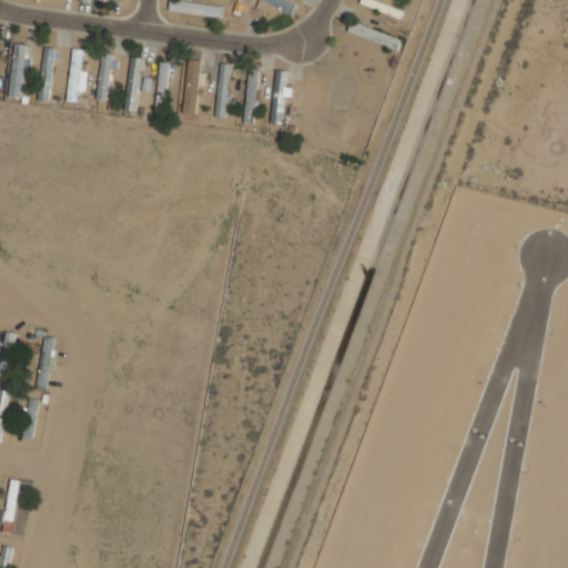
[(295,4),(286,0),(261,0),(291,14),(295,4)]
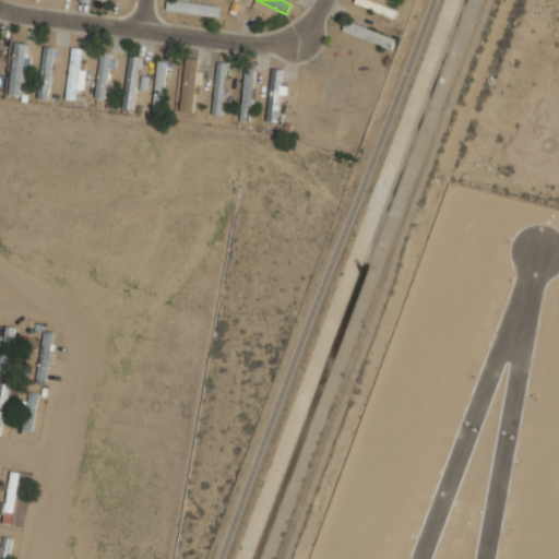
[(353,0),(353,2),(394,19),(399,9),(376,0),(353,0)]
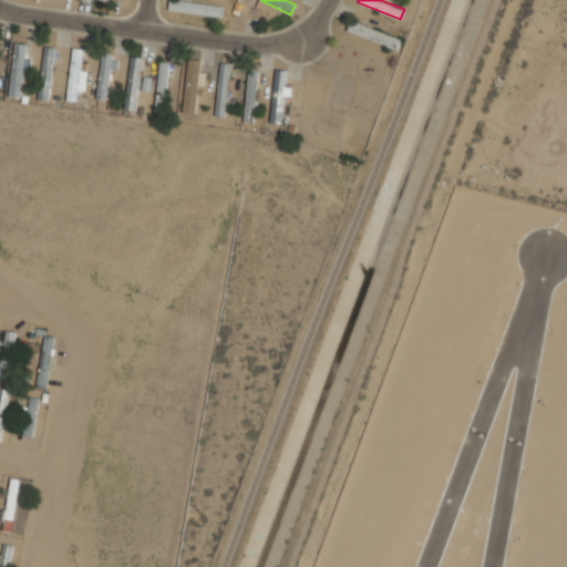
[(223,6),(176,1),(175,11),(222,16),(223,6)]
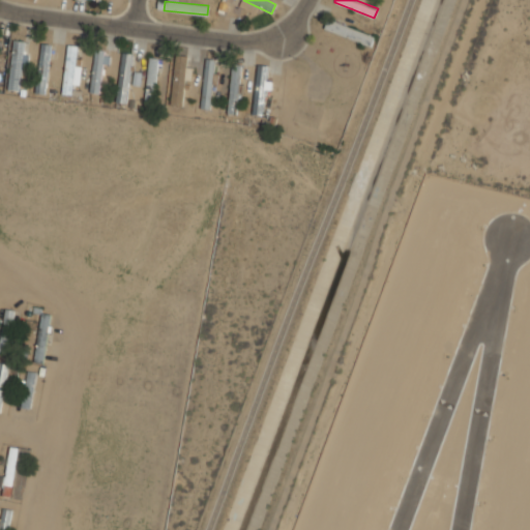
[(324,27),(371,48),(376,37),(329,17),(324,27)]
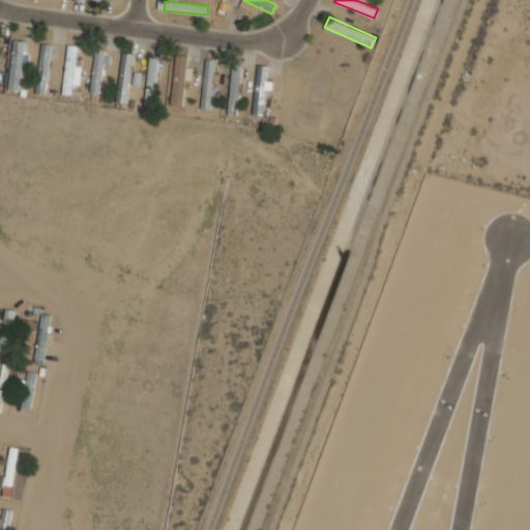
[(23,40),(11,39),(10,91),(22,91),(23,40)]
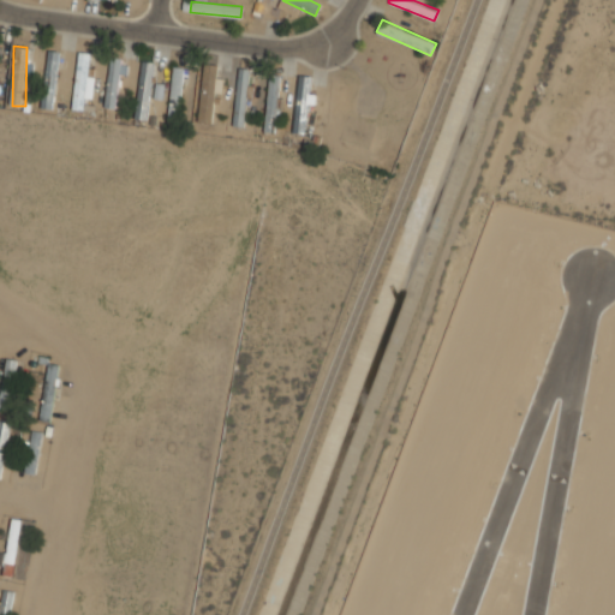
[(40,107),(51,108),(60,52),(49,51),(40,107)]
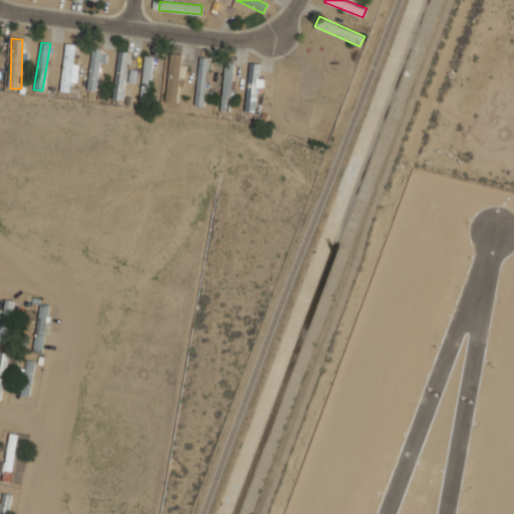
[(69,91),(75,44),(65,43),(59,90),(69,91)]
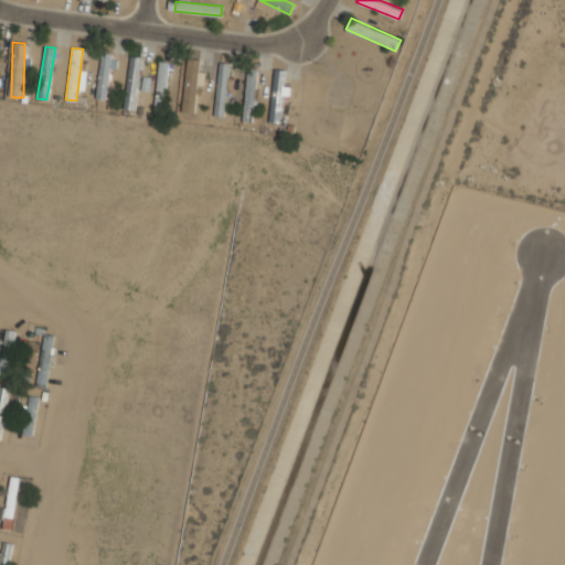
[(95,98),(106,100),(115,54),(103,52),(95,98)]
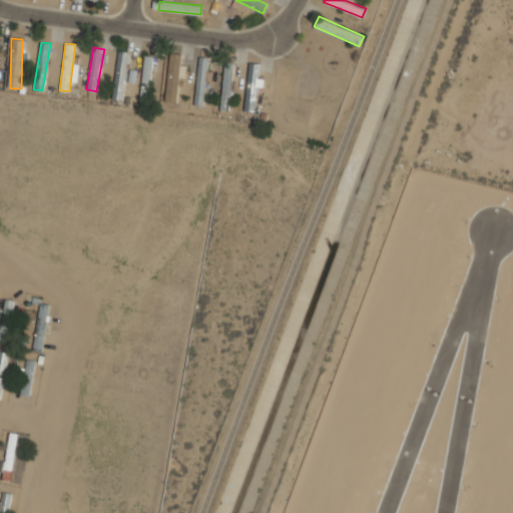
[(128,52),(118,50),(111,97),(122,99),(128,52)]
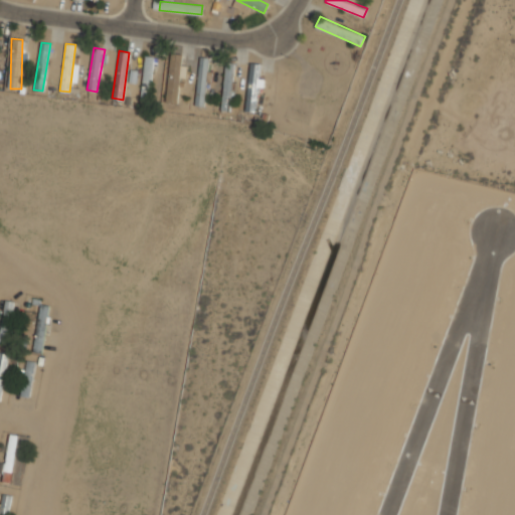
[(154,55),(145,54),(140,102),(149,103),(154,55)]
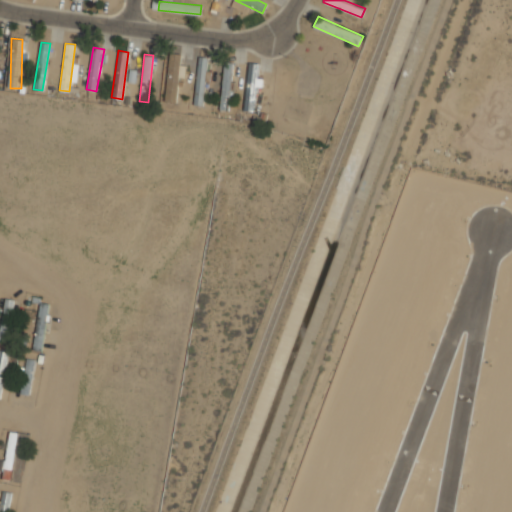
[(164,100),(178,101),(184,56),(170,54),(164,100)]
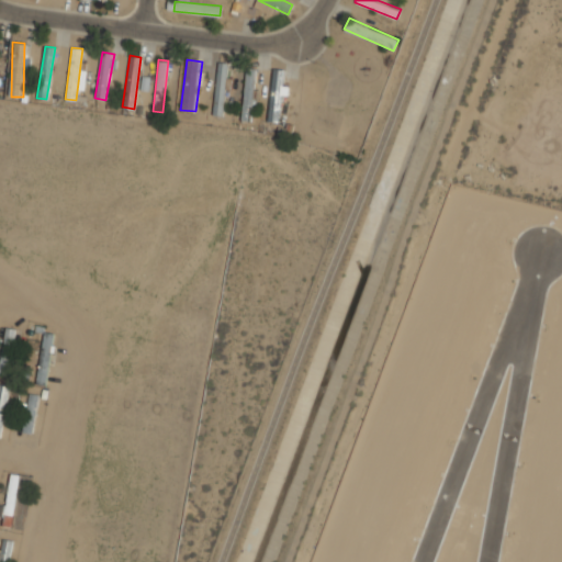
[(212,115),(223,116),(228,63),(218,62),(212,115)]
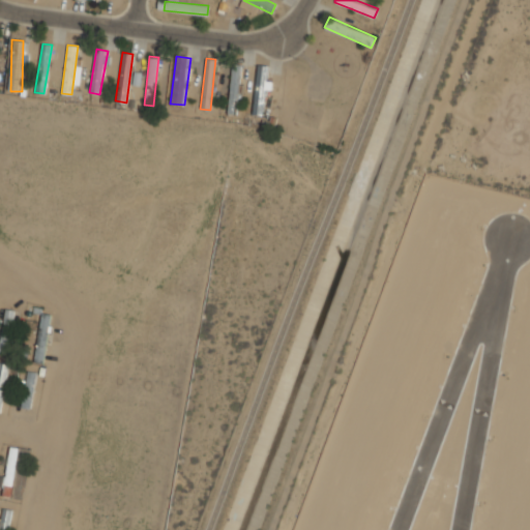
[(253,115),(263,116),(267,64),(257,64),(253,115)]
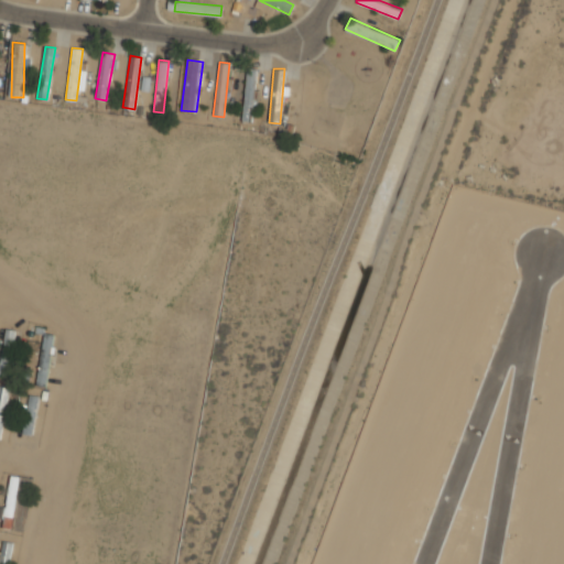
[(242,120),(252,121),(257,72),(247,71),(242,120)]
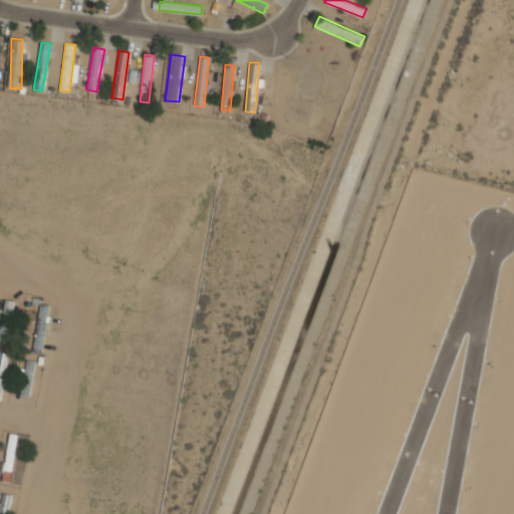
[(0,332),(0,340),(8,341),(12,301),(4,300),(0,332)]
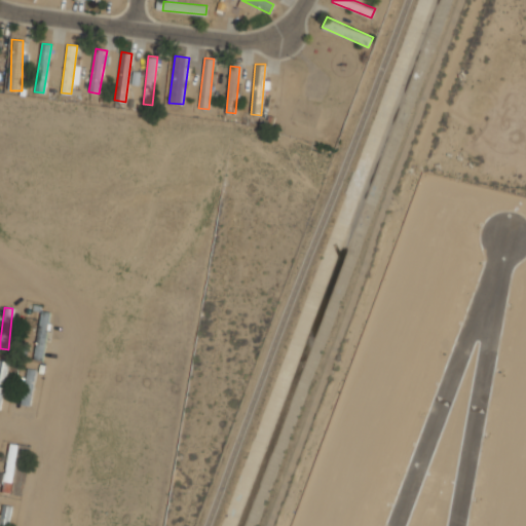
[(49,314),(40,313),(35,357),(44,358),(49,314)]
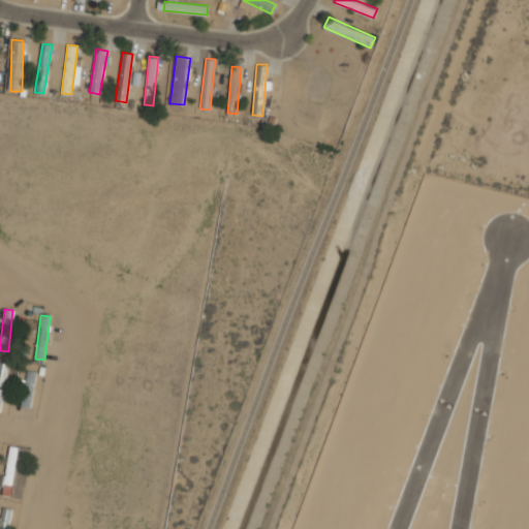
[(31,408),(35,371),(26,370),(22,406),(31,408)]
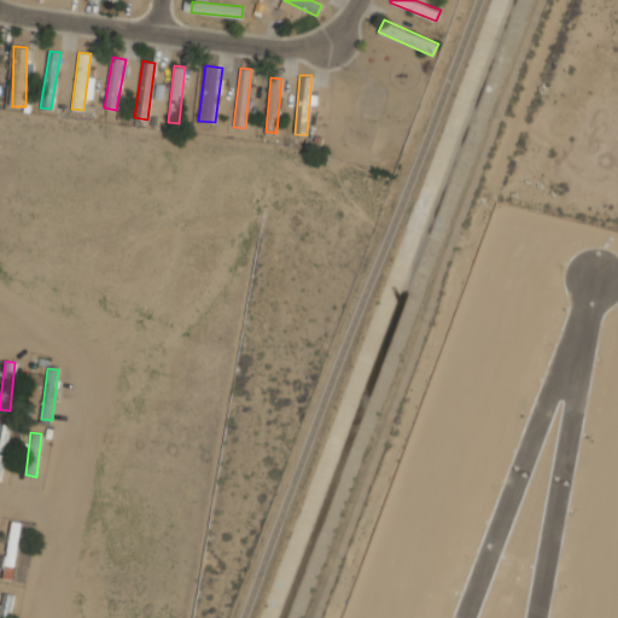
[(19,523),(7,522),(5,579),(17,579),(19,523)]
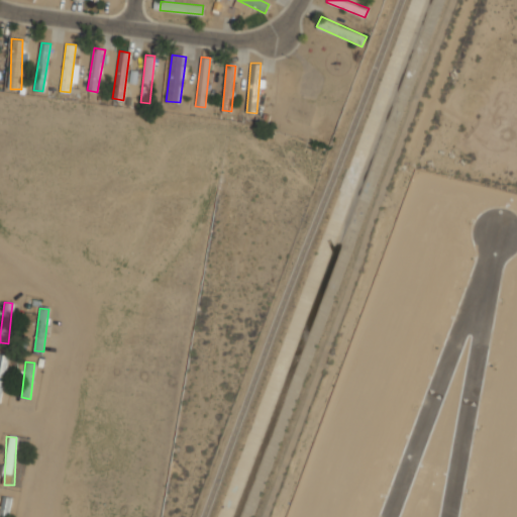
All buildings are outlined.
